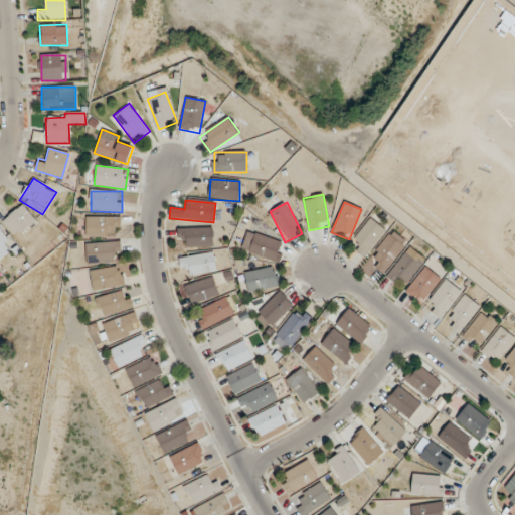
[(2,222),(18,238),(36,221),(20,205),(2,222)]
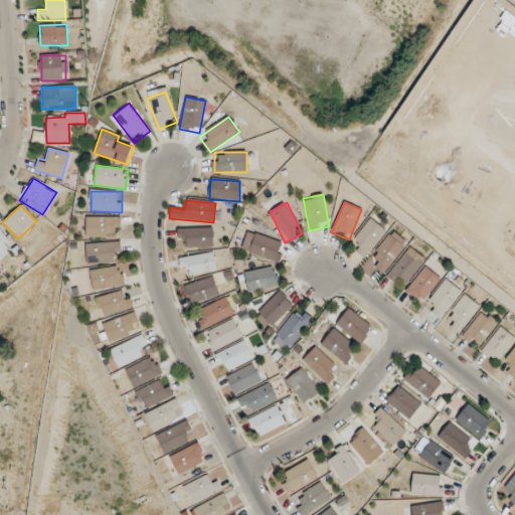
[(86,217),(86,237),(115,237),(115,228),(121,228),(121,217),(86,217)]
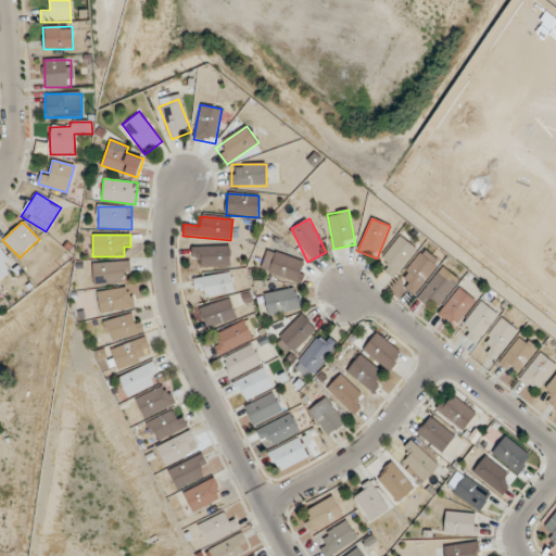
[(393,277),(417,250),(401,235),(377,263),(393,277)]
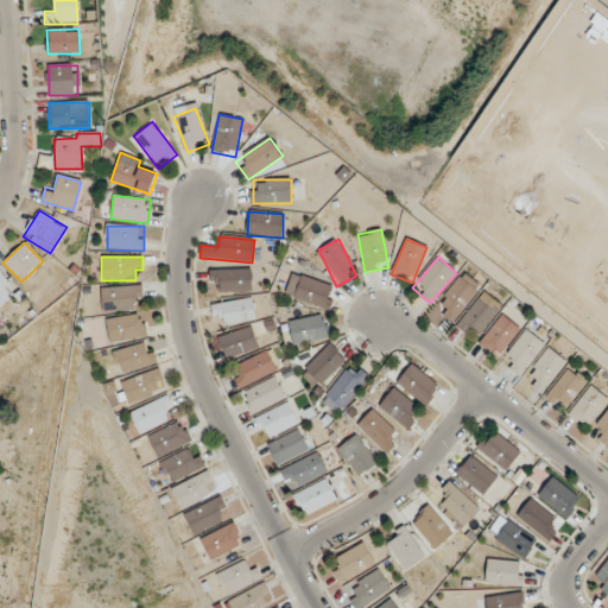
[(219,292),(251,292),(251,270),(208,270),(208,283),(219,283),(219,292)]
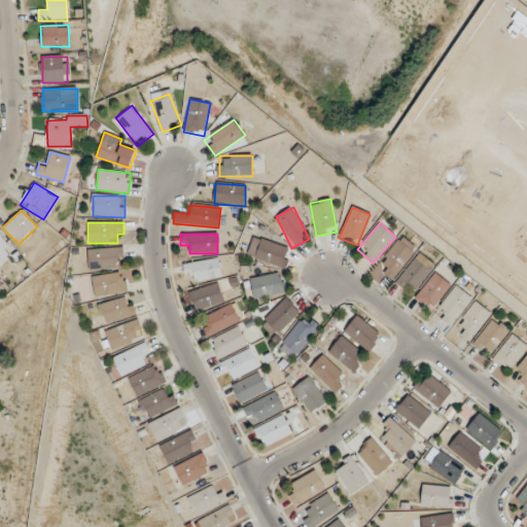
[(0,265),(14,252),(0,235),(0,265)]
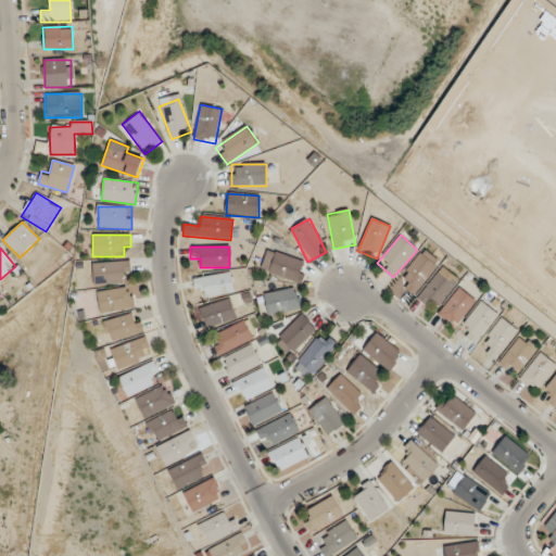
[(439,261),(422,249),(397,283),(414,295),(439,261)]
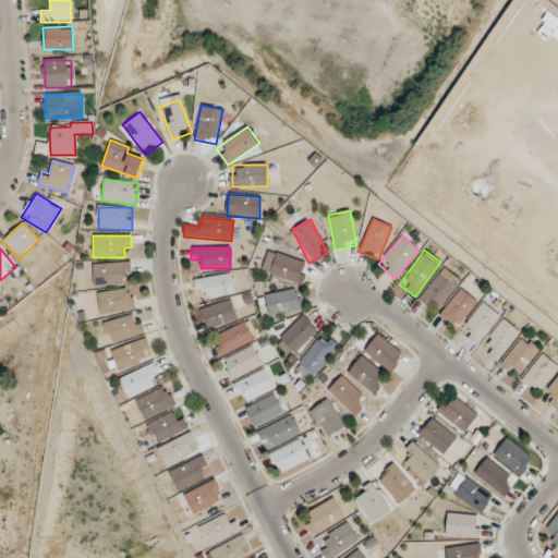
[(268,274),(301,283),(307,263),(275,253),(268,274)]
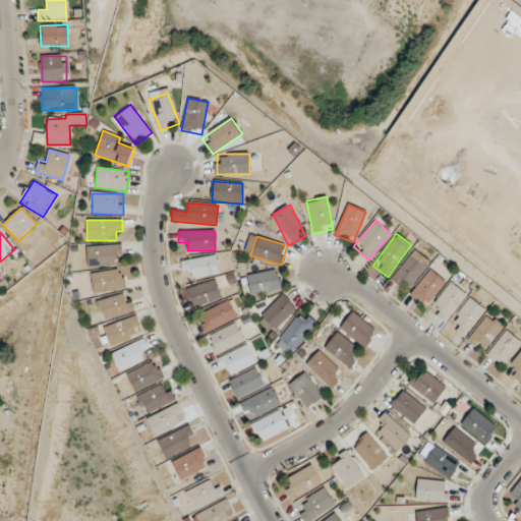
[(88,245),(88,266),(122,266),(122,245),(88,245)]
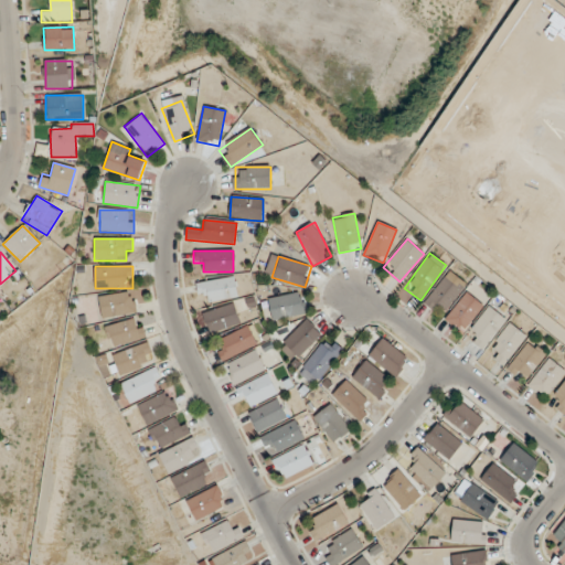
[(462,287),(445,275),(424,304),(441,317),(462,287)]
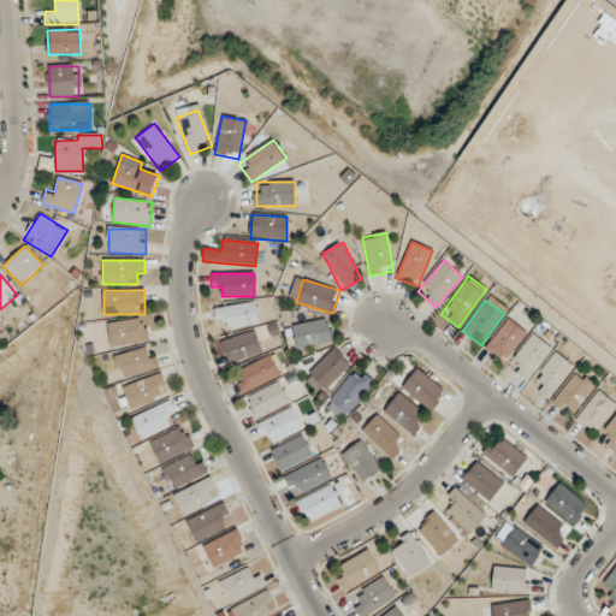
[(219,330),(260,324),(256,302),(217,308),(219,330)]
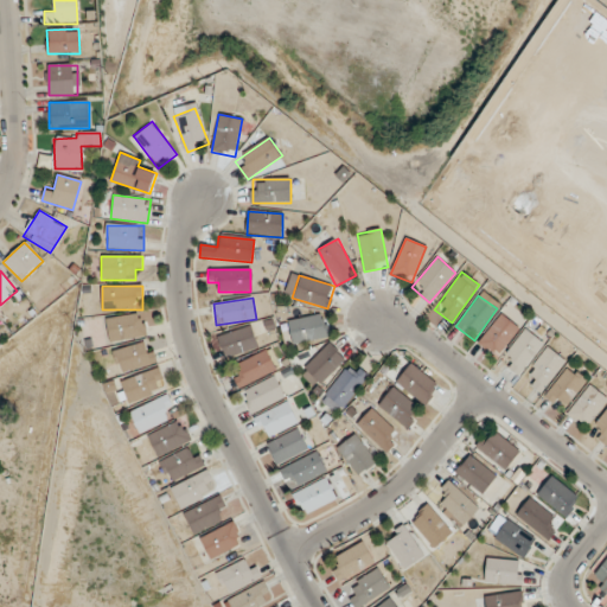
[(324,313),(288,321),(293,345),(328,337),(324,313)]
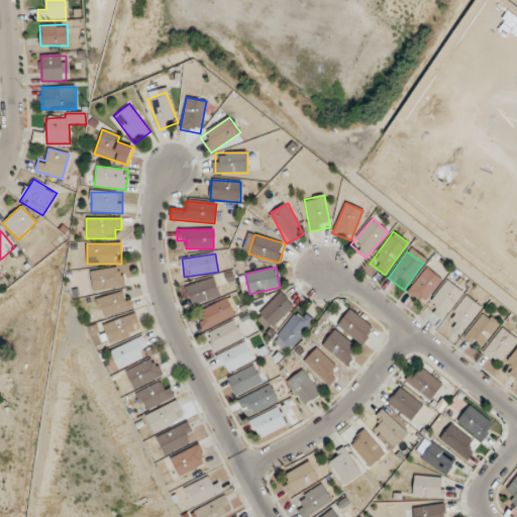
[(442,280),(427,267),(406,292),(421,305),(442,280)]
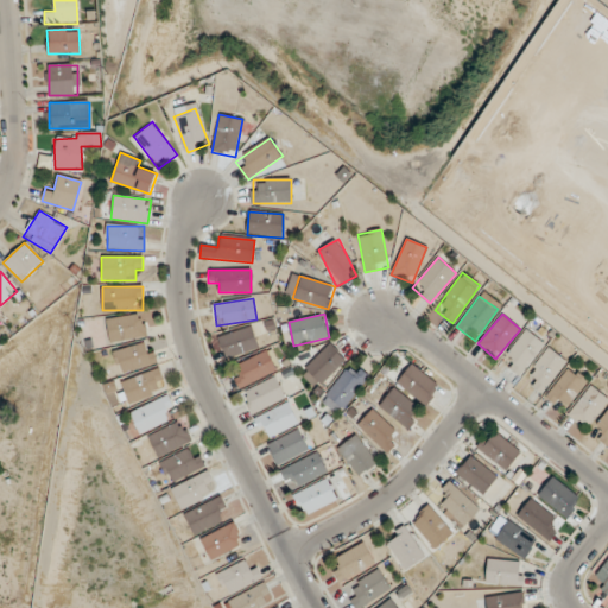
[(147,337),(145,315),(107,318),(109,341),(147,337)]
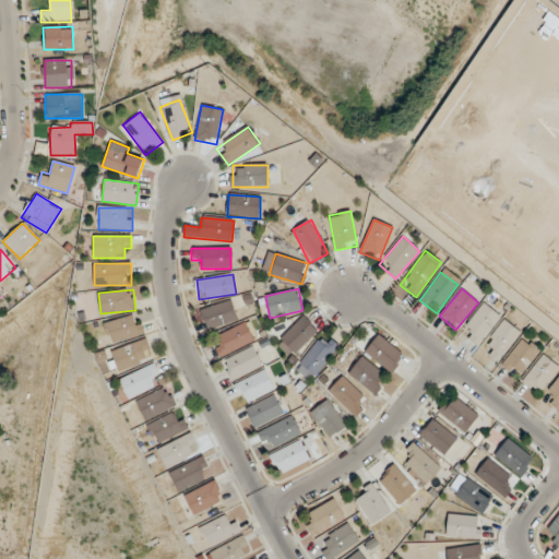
[(238,319),(230,299),(200,310),(207,330),(238,319)]
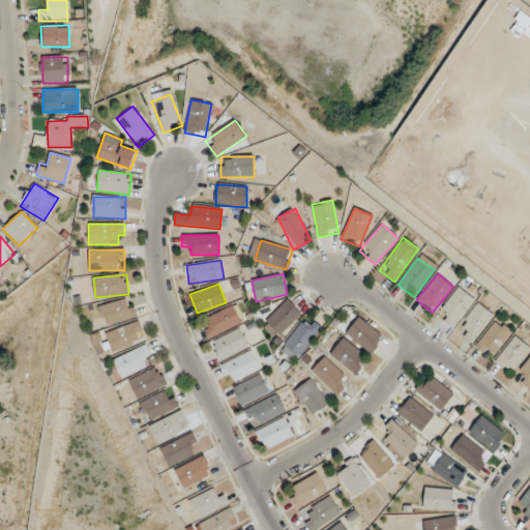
[(451,328),(474,300),(459,288),(436,316),(451,328)]
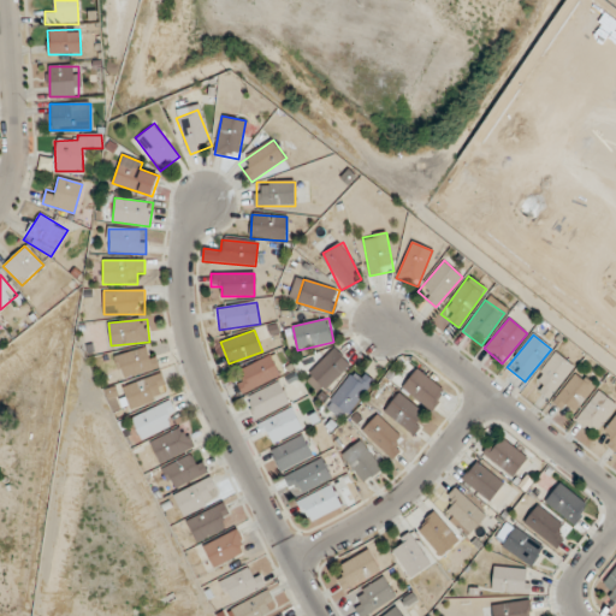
[(159,369),(153,347),(116,356),(122,379),(159,369)]
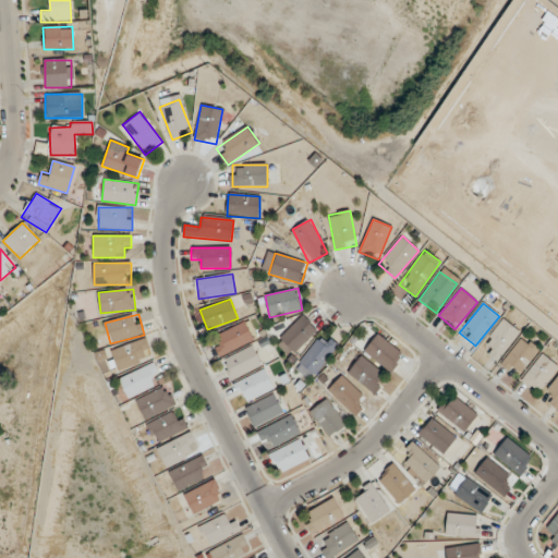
[(519,330),(502,319),(481,351),(498,363),(519,330)]
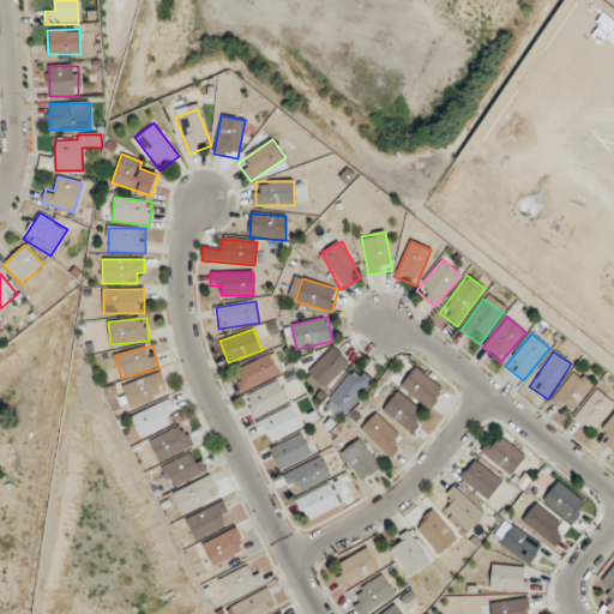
[(245,375),(236,379),(241,391),(280,374),(270,354),(240,367),(245,375)]
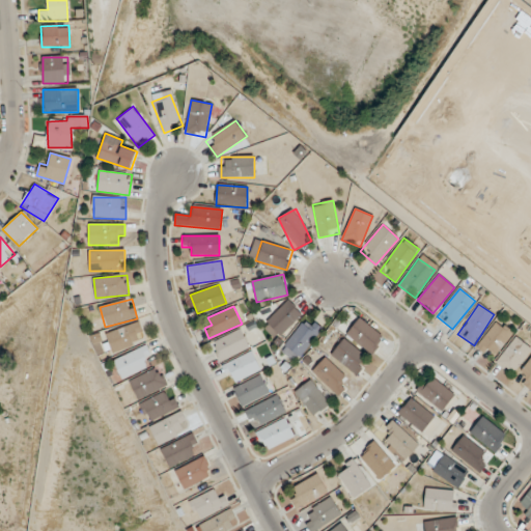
[(323,330),(308,317),(280,350),(294,362),(323,330)]
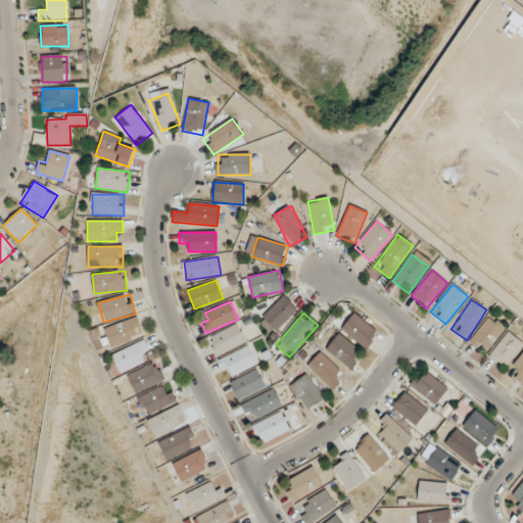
[(378,332),(352,313),(340,330),(366,348),(378,332)]
